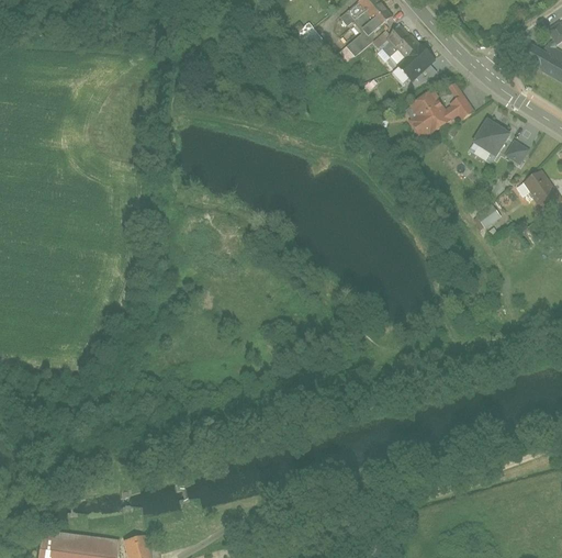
[(368,34),(392,14),(380,0),(359,0),(347,10),(368,34)]
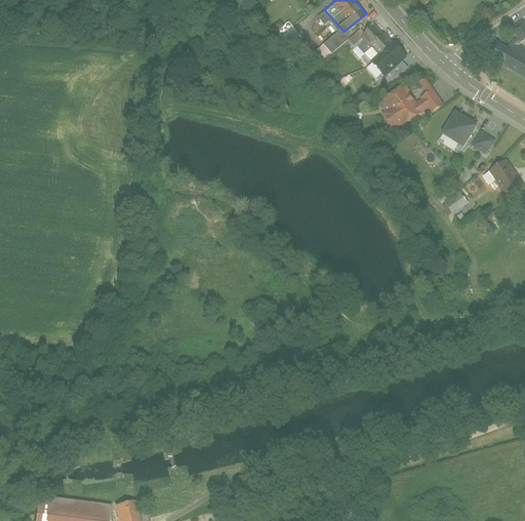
[(299,35),(287,18),(282,22),(279,18),(273,24),(288,44),(299,35)]
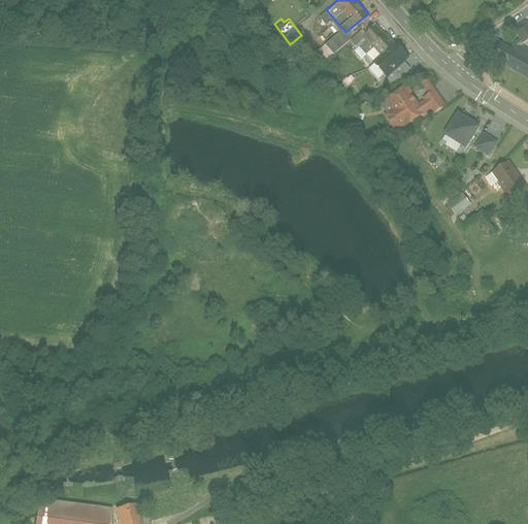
[(527,45),(523,43),(527,38),(527,20),(515,29),(519,36),(516,39),(512,46),(498,39),(489,56),(527,77),(527,45)]
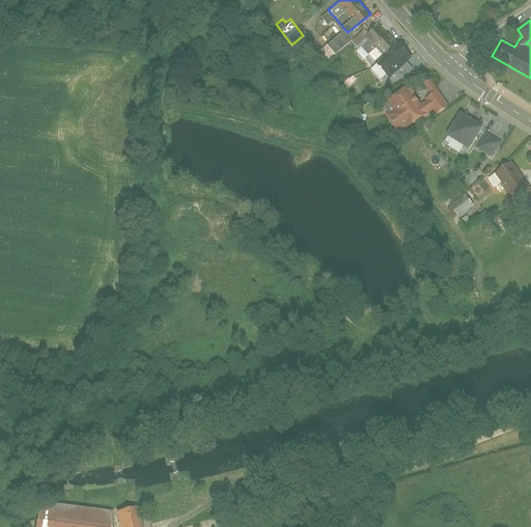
[(390,76),(412,55),(379,21),(365,34),(383,53),(375,60),(390,76)]
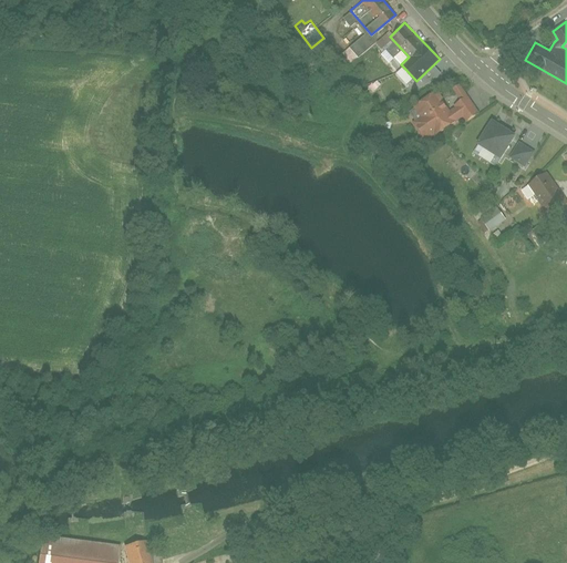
[(480,109),(460,80),(452,85),(460,98),(451,103),(439,86),(413,103),(420,114),(412,120),(425,139),(463,114),(465,118),(480,109)]
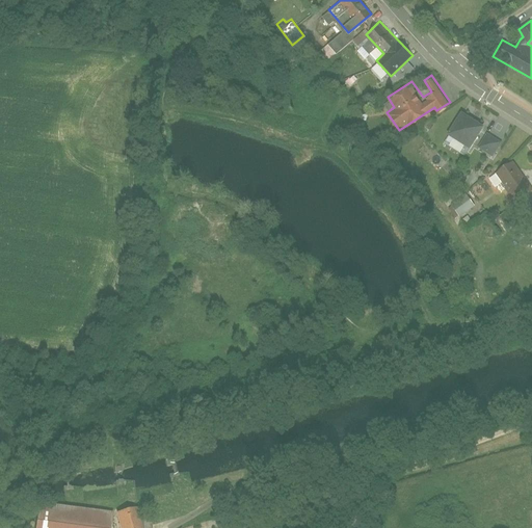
[(471,146),(483,124),(460,110),(447,133),(471,146)]
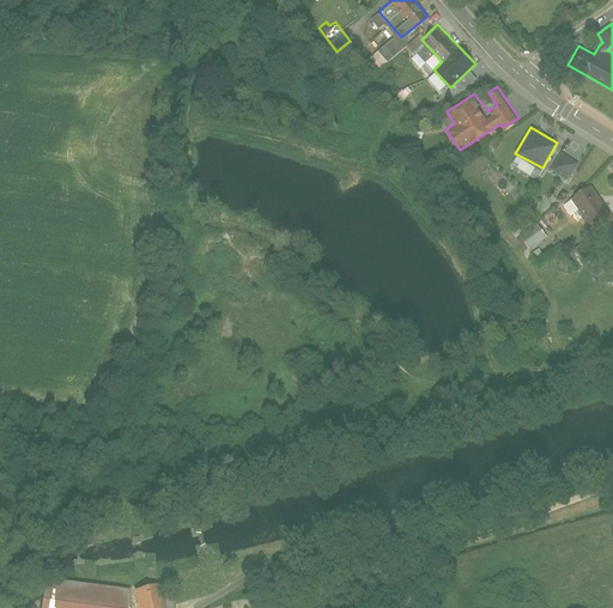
[(566,177),(577,160),(560,150),(550,166),(566,177)]
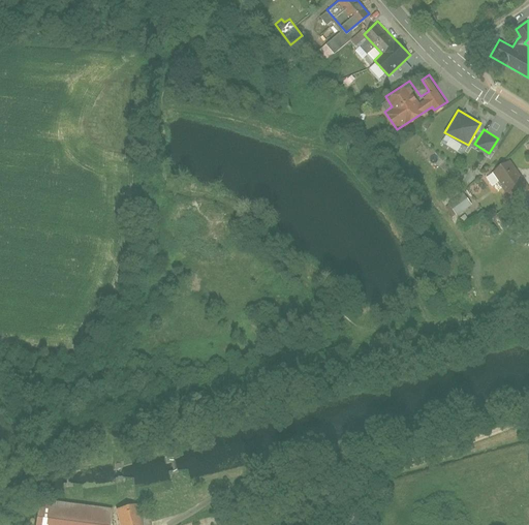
[(528,188),(528,185),(510,157),(491,171),(511,202),(528,188)]
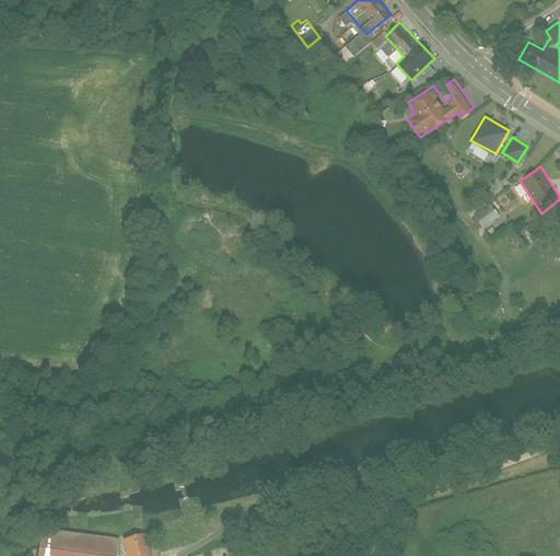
[(483,224),(499,213),(490,203),(476,213),(483,224)]
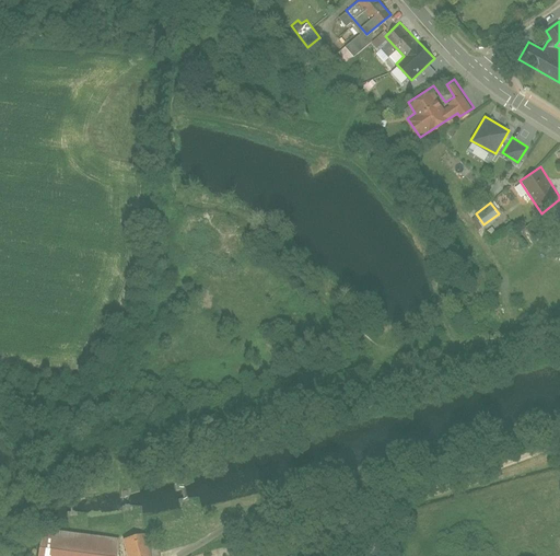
[(114,555),(117,537),(43,526),(37,555),(114,555)]
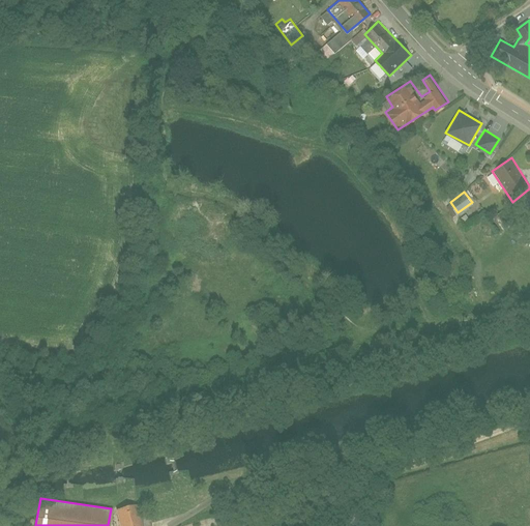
[(138,525),(134,505),(113,509),(116,525),(138,525)]
